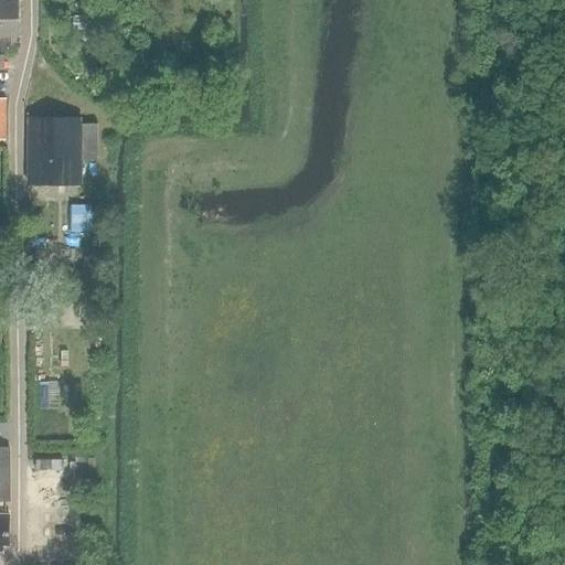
[(6,41),(16,40),(14,2),(9,2),(8,0),(0,0),(0,52),(6,53),(6,41)]
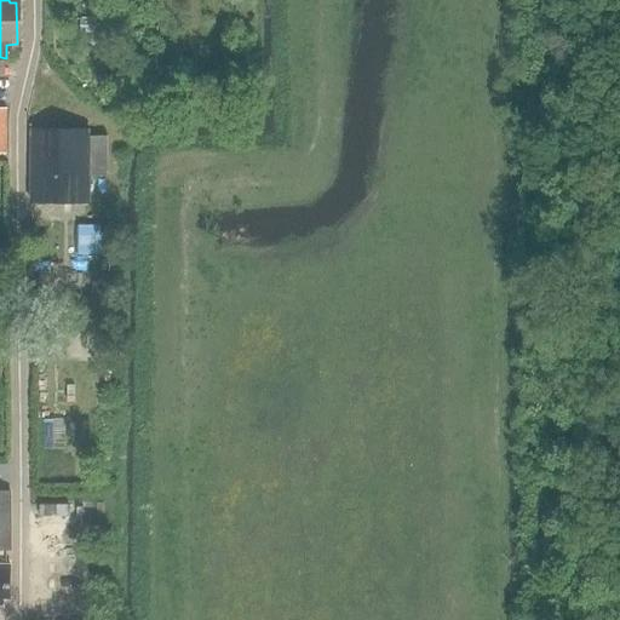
[(30,138),(30,201),(89,201),(89,176),(108,176),(108,138),(89,138),(76,138),(76,128),(42,128),(42,138),(30,138)]
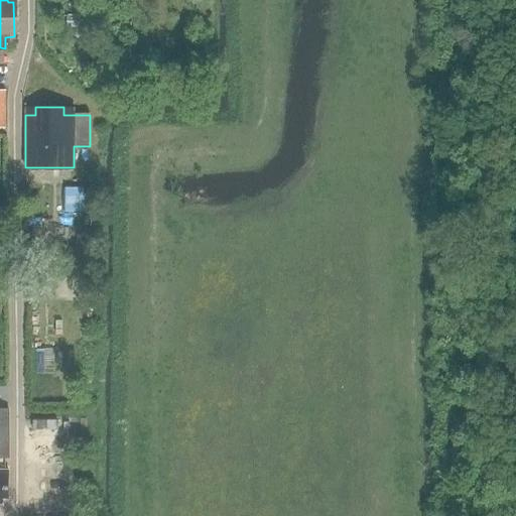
[(0,458),(9,459),(9,411),(0,411),(0,458)]
